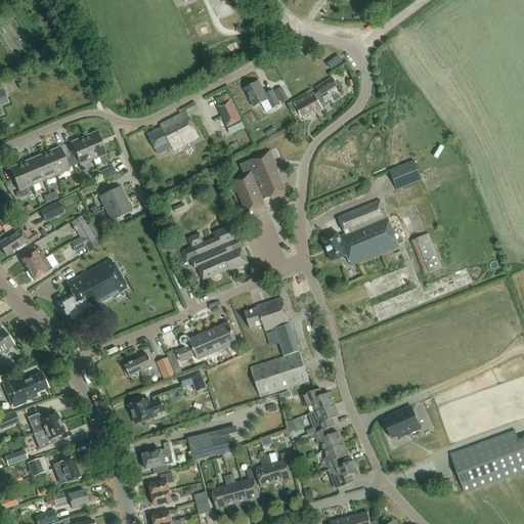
[(273,32),(259,39),(262,47),(277,39),(273,32)]
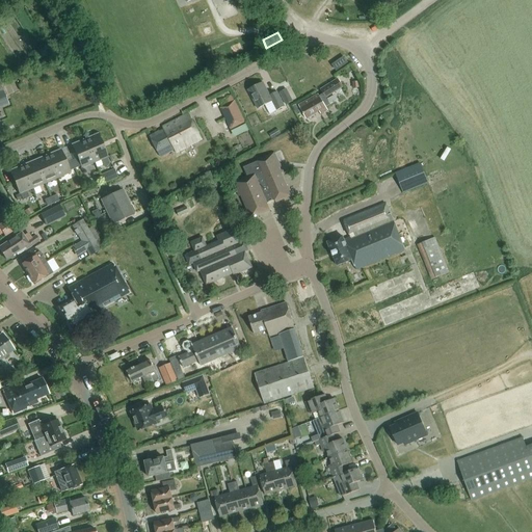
[(344,58),(333,65),(336,72),(347,63),(344,58)]
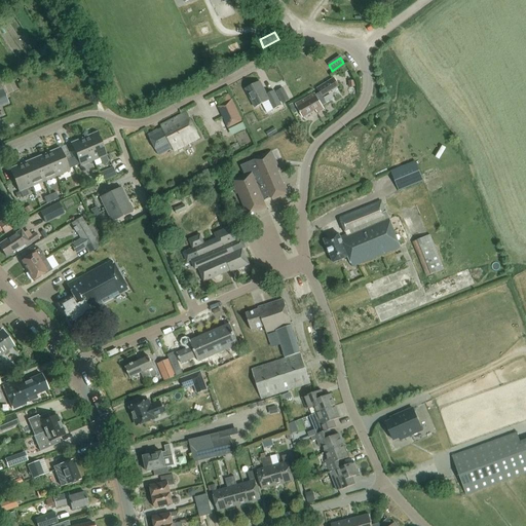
[(314,94),(295,105),(303,119),(315,111),(317,114),(324,110),(318,100),(339,87),(334,79),(316,89),(318,94),(315,96),(314,94)]
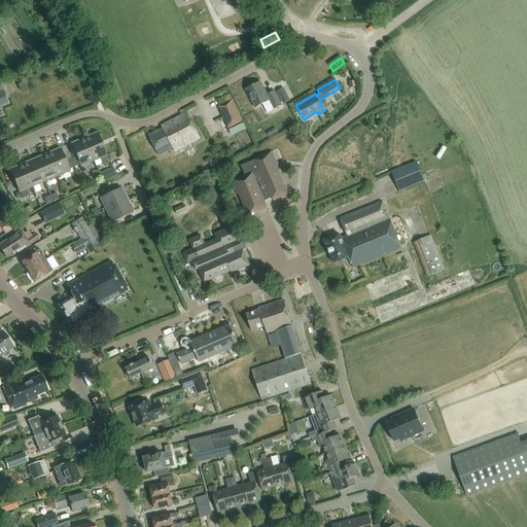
[(267,96),(260,82),(246,91),(255,108),(270,101),(274,110),(282,106),(274,92),(267,96)]
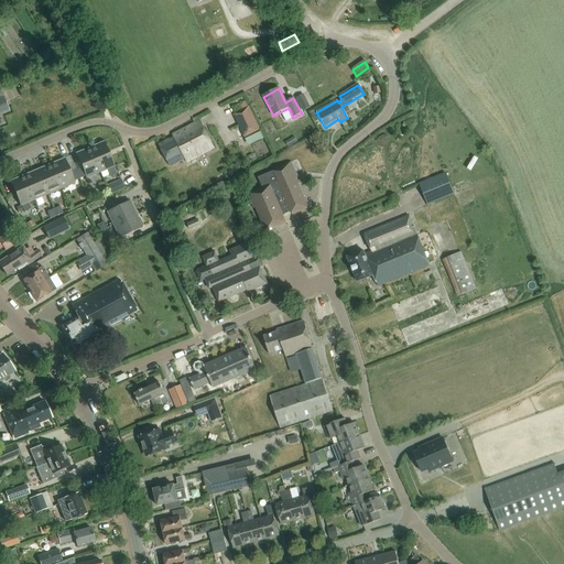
[(1,91),(0,91),(0,114),(9,110),(1,91)]
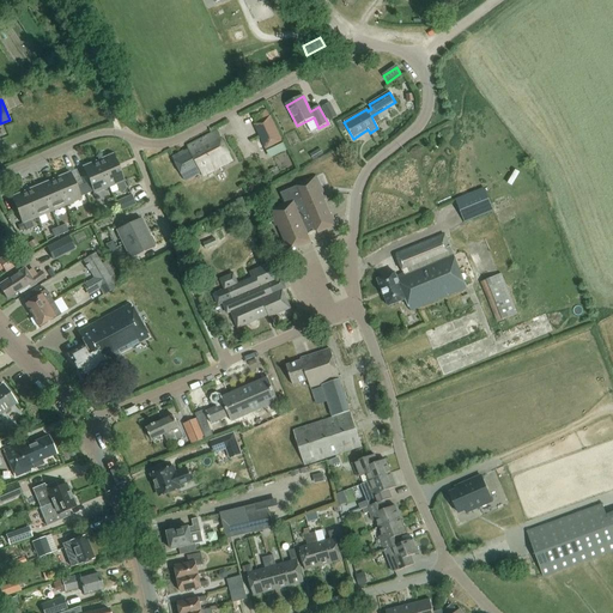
[(338,117),(329,102),(322,105),(329,121),(338,117)]
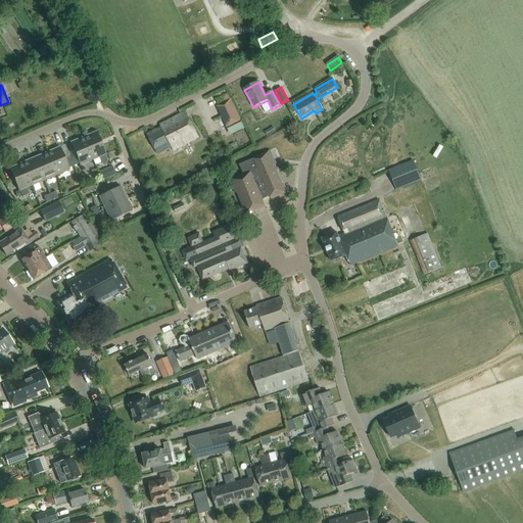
[(216,106),(226,127),(241,120),(232,99),(216,106)]
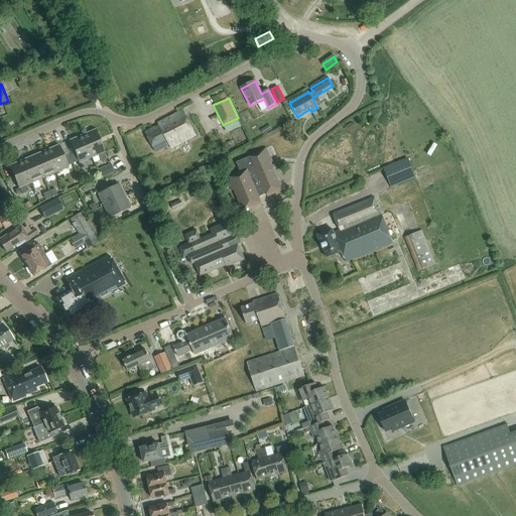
[(157,124),(158,126),(145,133),(155,153),(169,146),(170,149),(196,136),(182,111),(157,124)]
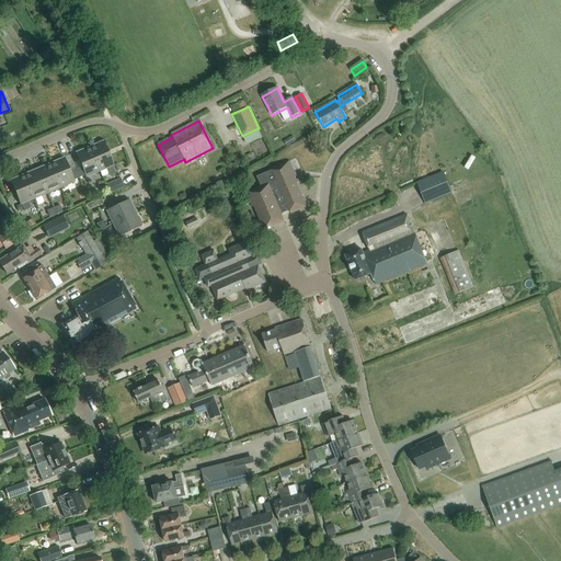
[(247,144),(262,137),(259,129),(243,137),(247,144)]
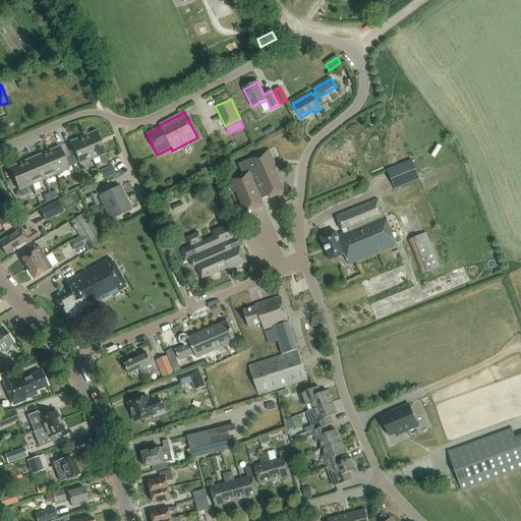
[(83,137),(93,160),(95,165),(101,163),(101,164),(107,162),(108,161),(105,155),(96,132),(83,137)]
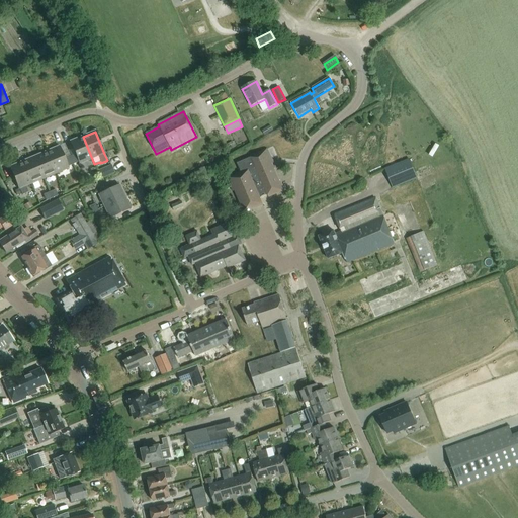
[(80,164),(92,159),(83,137),(71,142),(76,155),(70,157),(74,165),(79,162),(80,164)]
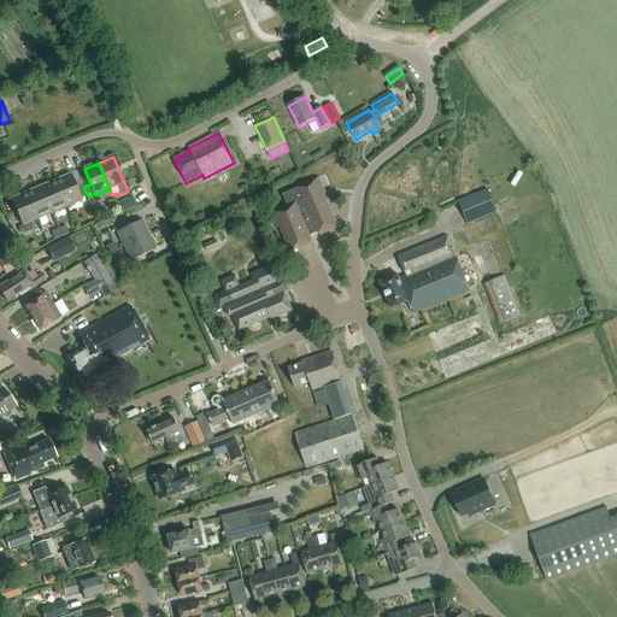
[(81,201),(81,199),(88,197),(83,187),(77,189),(70,175),(56,181),(66,207),(81,201)]
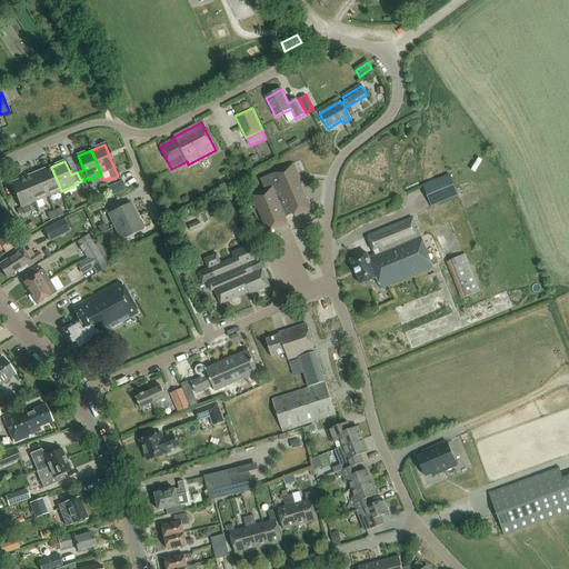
[(296,217),(312,210),(293,166),(276,172),(260,179),(265,191),(250,197),(256,211),(258,210),(265,227),(261,229),(265,236),(289,226),(286,218),(295,215),(296,217)]
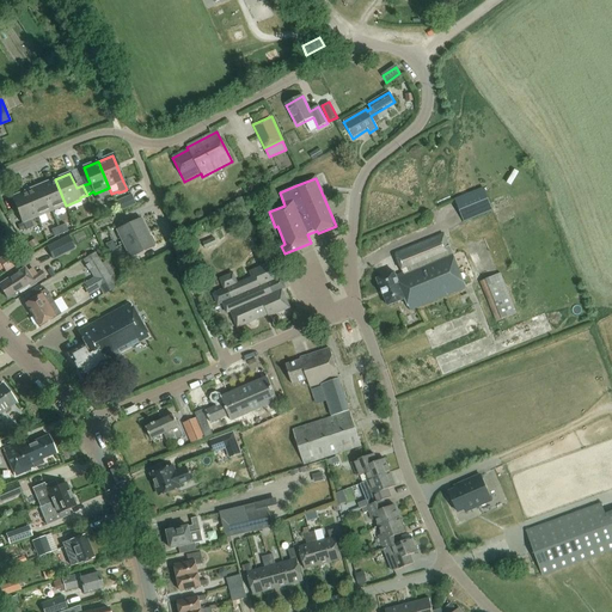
[(51,212),(66,206),(55,179),(41,185),(51,212)]
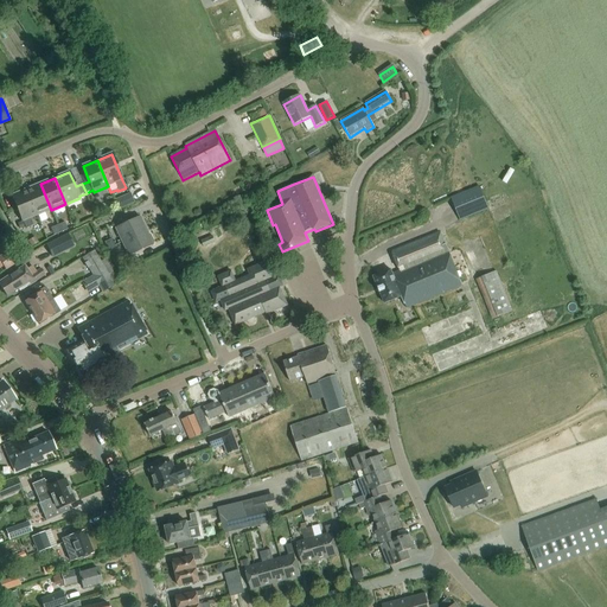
[(26,190),(37,216),(51,210),(40,184),(26,190)]
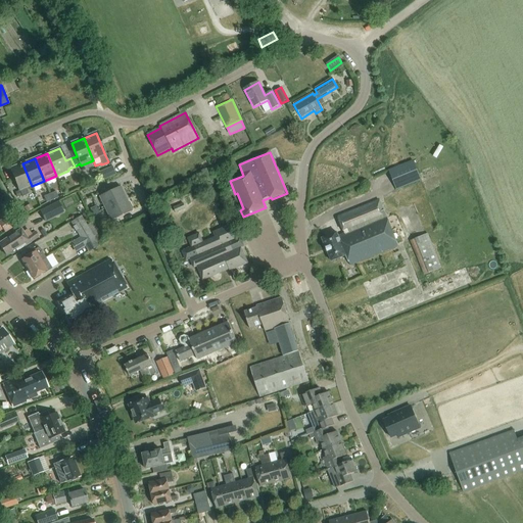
[(414,161),(388,172),(396,191),(421,181),(414,161)]
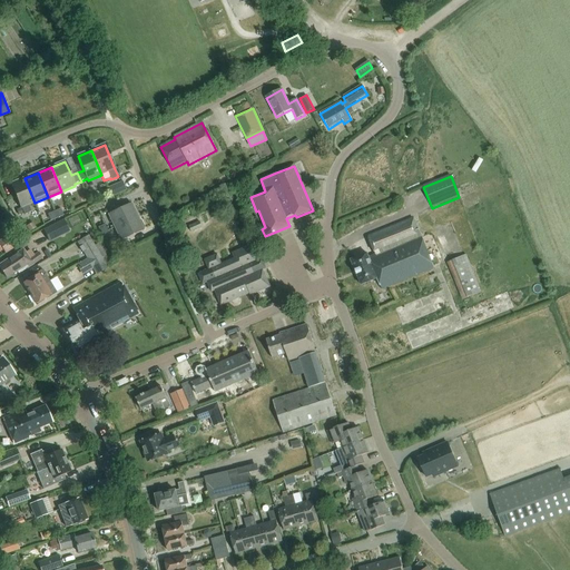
[(29,205),(35,203),(25,178),(11,184),(21,208),(25,215),(26,215),(31,212),(29,205)]
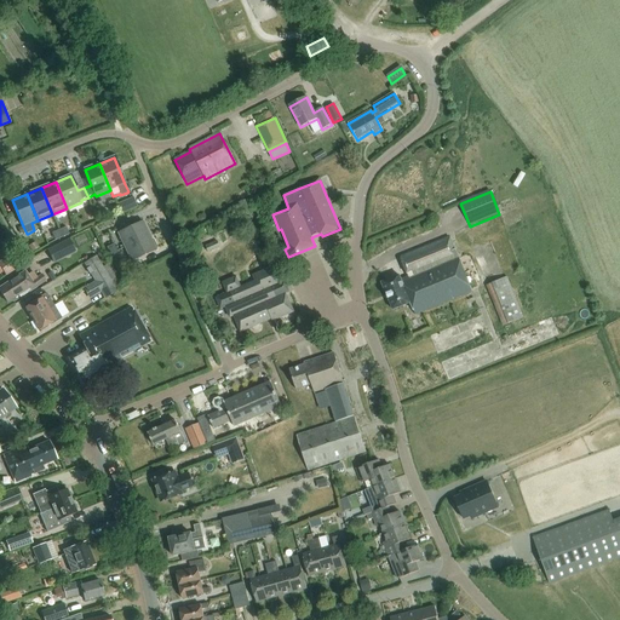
[(133,196),(116,205),(121,214),(137,206),(133,196)]
